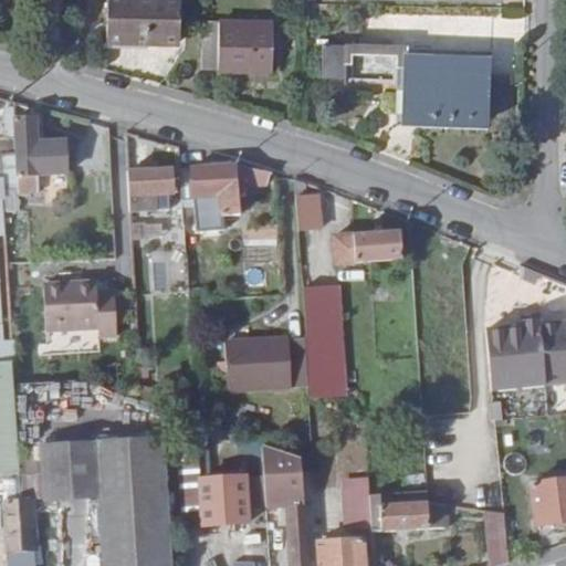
[(181,0),(108,0),(107,43),(181,44),(181,0)]
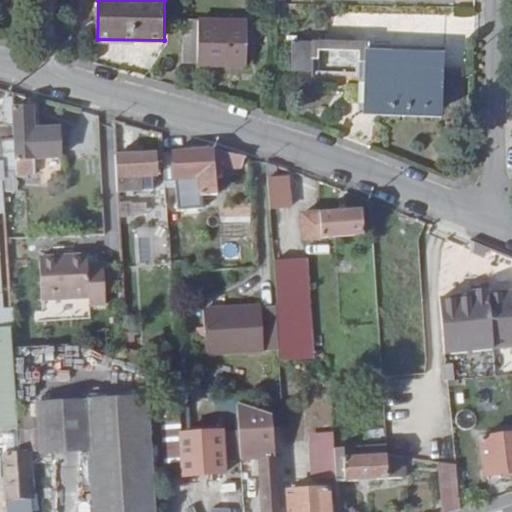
[(183,21),(182,63),(245,64),(246,22),(183,21)]
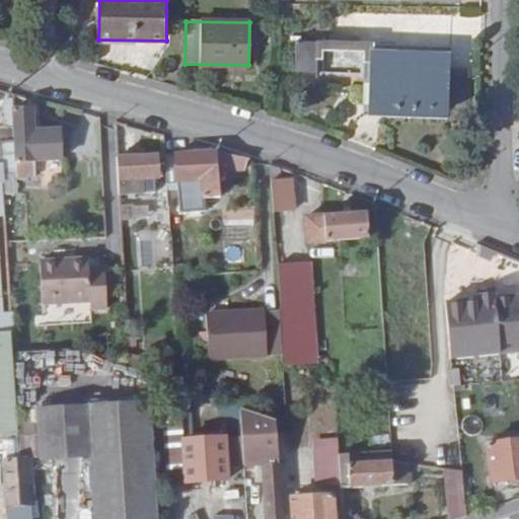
[(317,42),(296,41),(296,72),(316,73),(316,71),(317,42)]
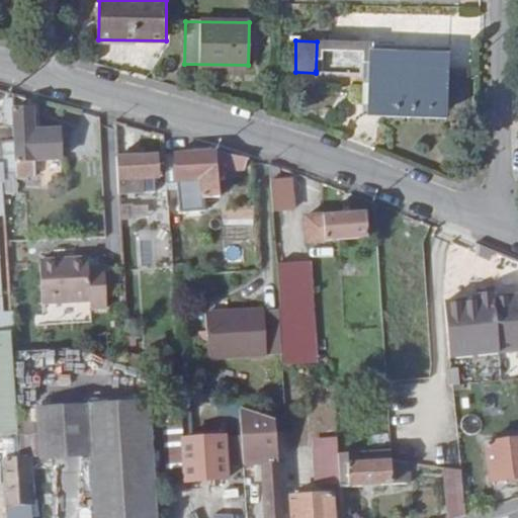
[(362,50),(361,73),(361,108),(370,108),(446,111),(447,53),(372,51),(372,44),(362,44),(362,50)]
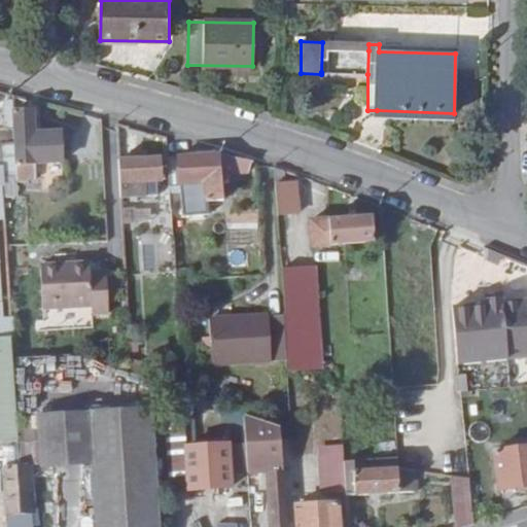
[(33,111),(14,112),(16,145),(19,181),(36,181),(36,161),(64,159),(63,131),(34,133),(33,111)]
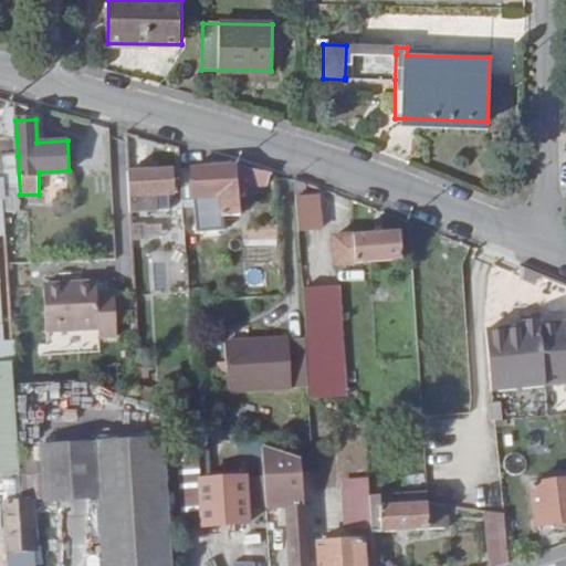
[(18,156),(1,157),(3,196),(20,195),(18,156)]
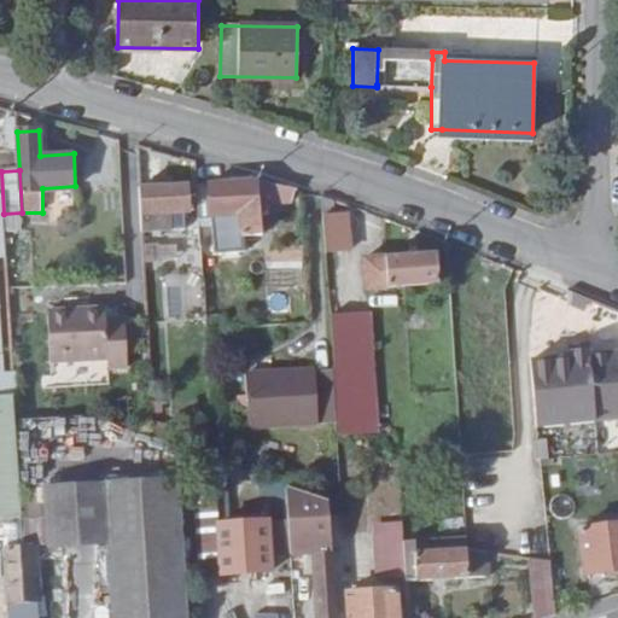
[(213,184),(198,185),(200,219),(235,216),(235,222),(242,222),(242,237),(263,237),(260,213),(266,211),(266,207),(287,205),(286,185),(261,179),(213,182),(213,184)]
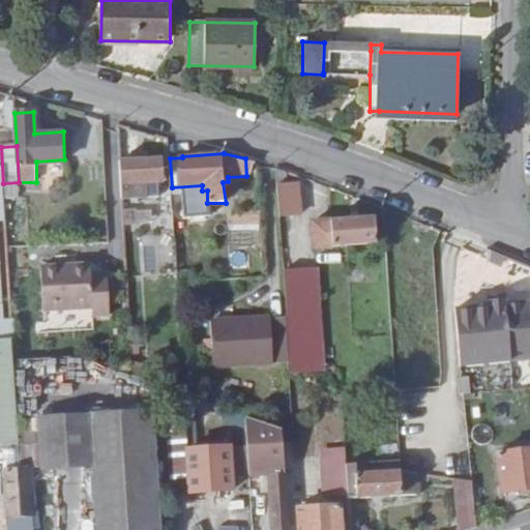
[(163,158),(120,162),(121,199),(144,199),(143,183),(164,182),(163,158)]
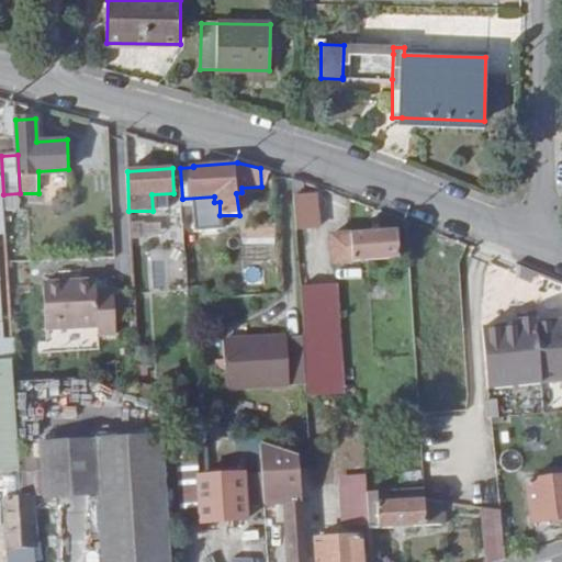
[(304,181),(292,178),(296,231),(319,229),(317,193),(305,194),(304,181)]
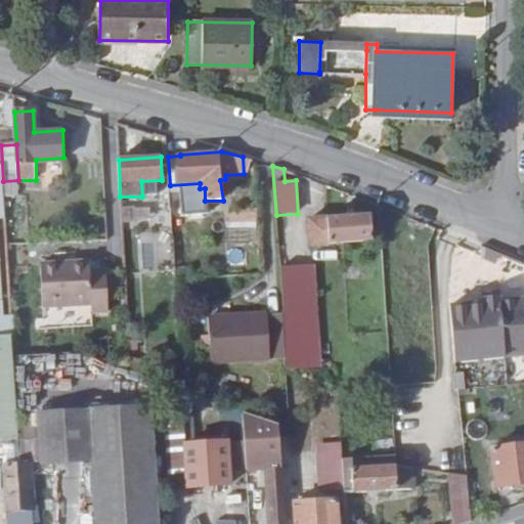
[(172,210),(170,185),(163,187),(160,191),(160,203),(156,203),(156,211),(172,210)]
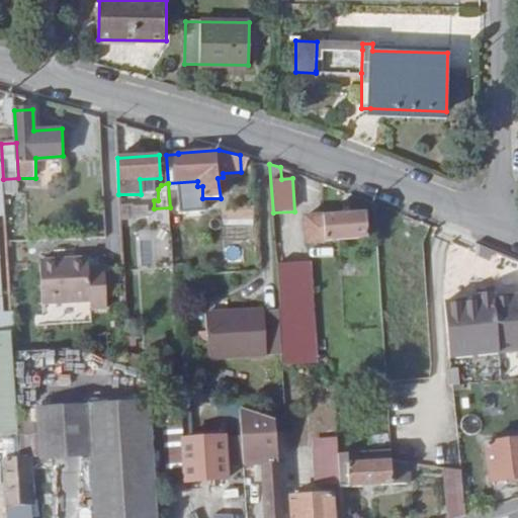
[(304,217),(306,240),(366,236),(364,211),(304,217)]
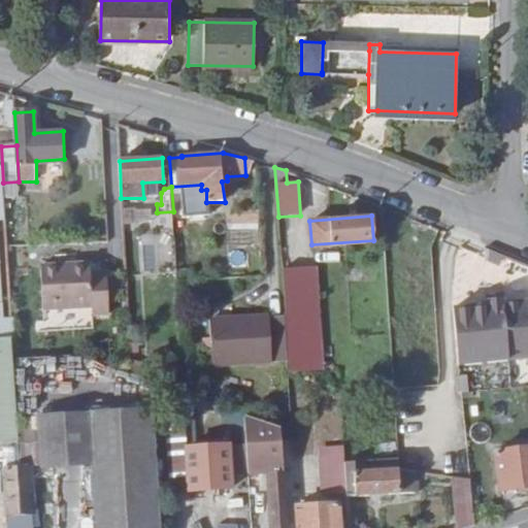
[(0,336),(12,336),(11,316),(4,317),(0,262),(0,336)]
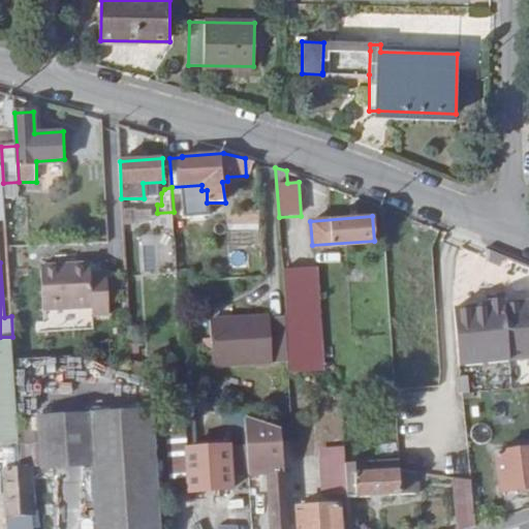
[(89,265),(37,267),(39,311),(92,309),(91,316),(109,315),(106,274),(90,275),(89,265)]
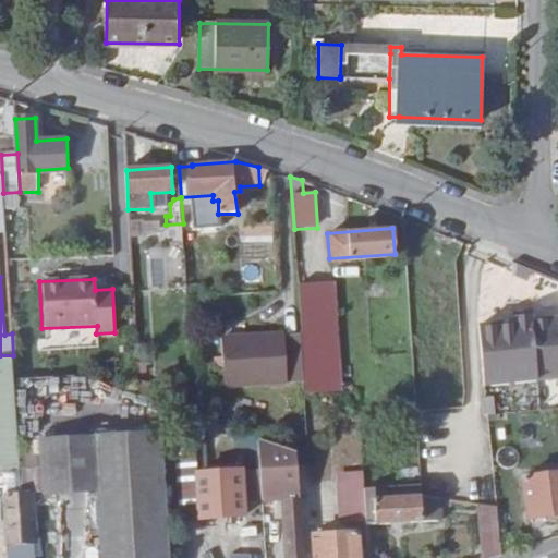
[(332,282),(298,286),(301,332),(304,380),(305,392),(341,390),(332,282)]
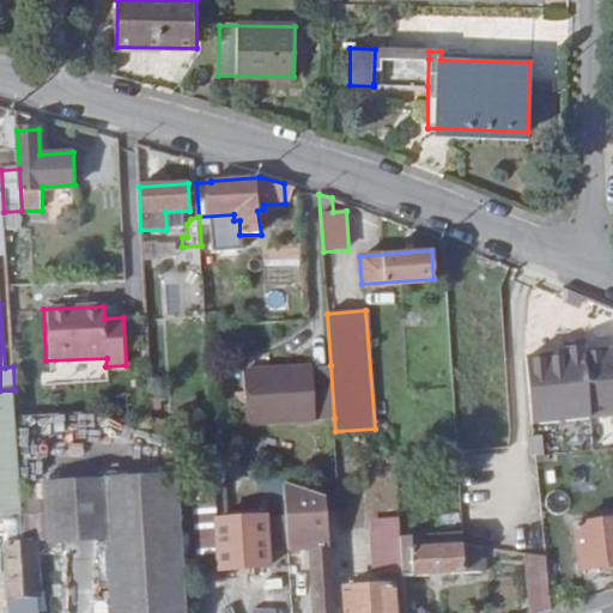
[(612,413),(612,347),(584,351),(583,346),(565,349),(565,353),(526,357),(532,423),(612,413)]
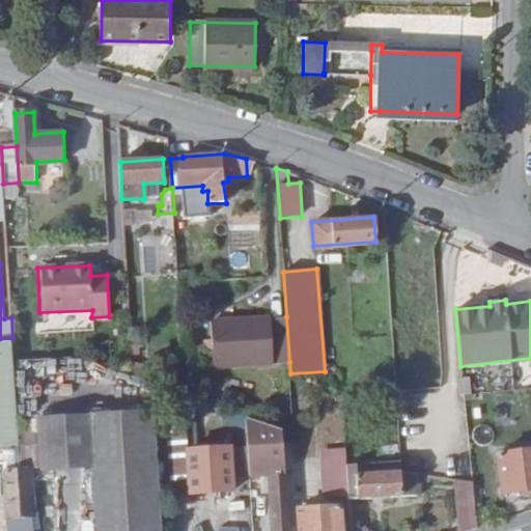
[(289,362),(286,316),(211,322),(212,339),(213,351),(214,366),(289,362)]
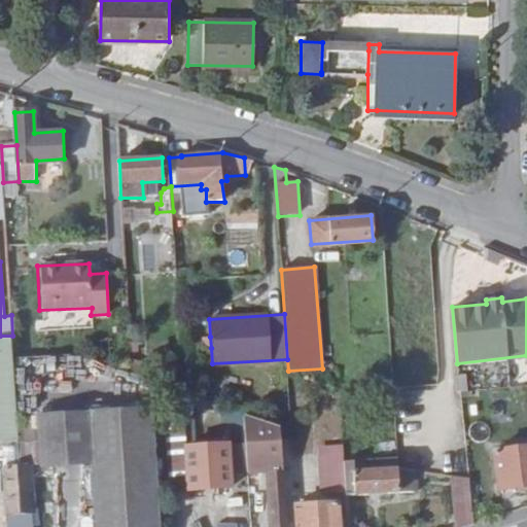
[(18,415),(13,357),(12,336),(0,336),(0,440),(20,438),(18,415)]
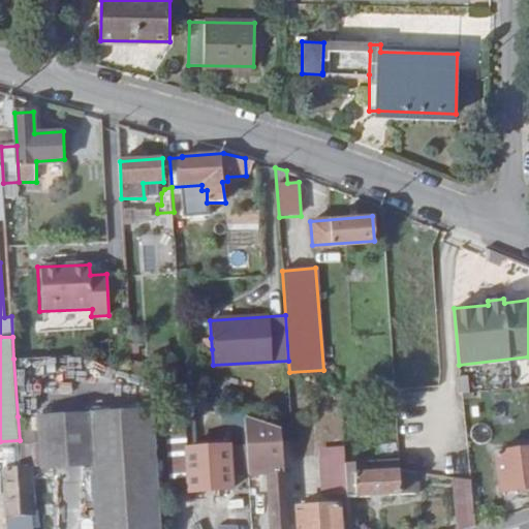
[(212,349),(211,338),(204,339),(204,350),(212,349)]
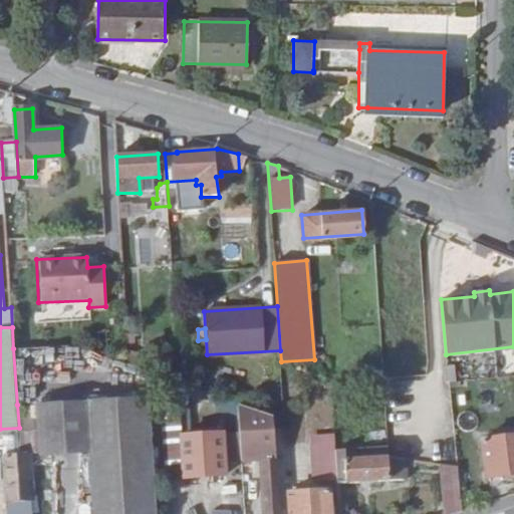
[(154,513),(148,398),(88,402),(90,453),(93,513),(154,513)]
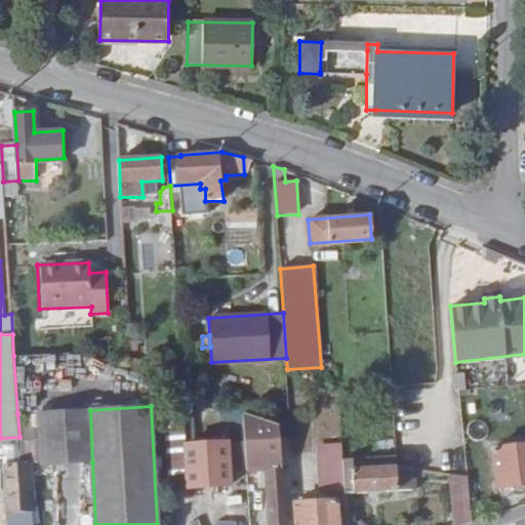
[(90,410),(39,412),(40,461),(40,465),(43,465),(92,462),(90,410)]
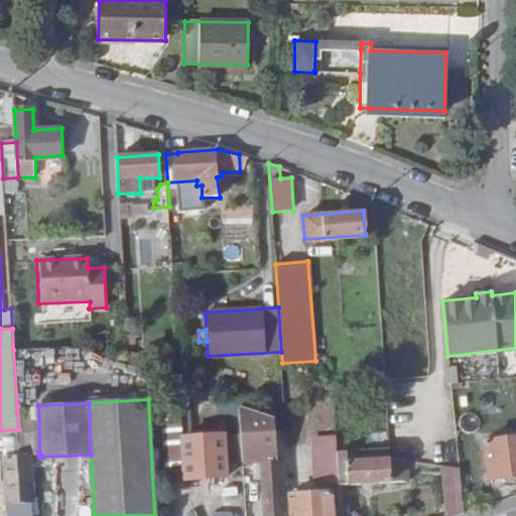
[(263,515),(280,515),(275,417),(238,403),(240,435),(241,459),(260,458),(263,515)]
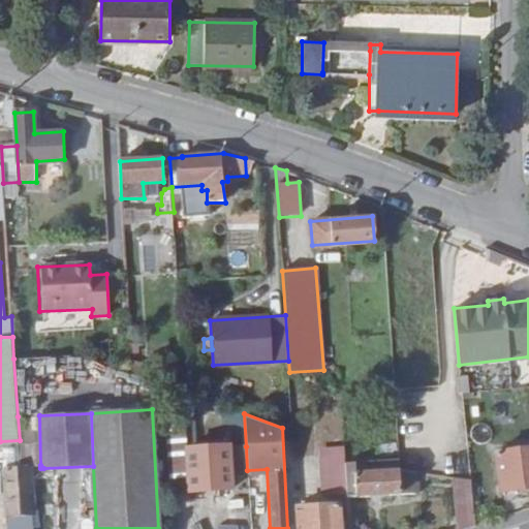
[(39,415),(18,416),(20,440),(21,466),(28,466),(40,465),(39,415)]
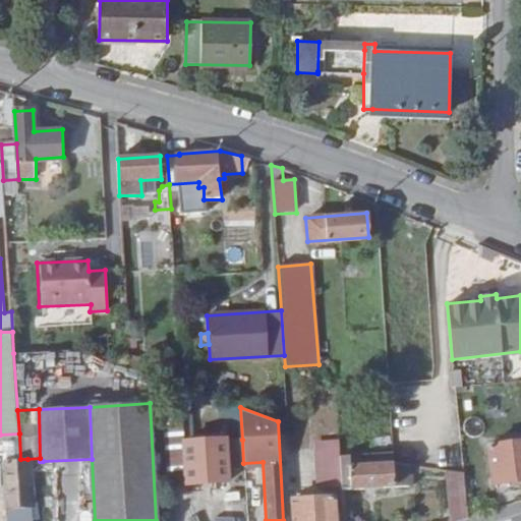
[(168,443),(170,484),(227,482),(226,470),(244,469),(243,463),(242,440),(168,443)]
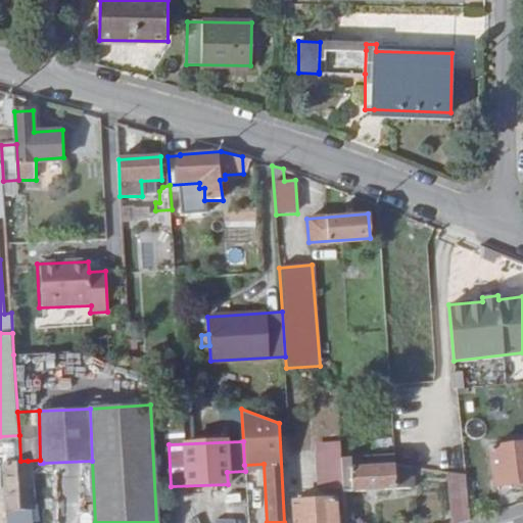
[(522,442),(490,446),(493,485),(522,482),(522,442)]
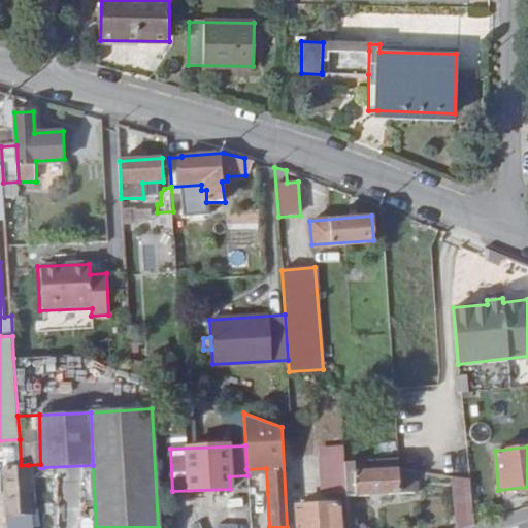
[(398,459),(397,448),(343,451),(343,454),(343,462),(356,462),(398,459)]
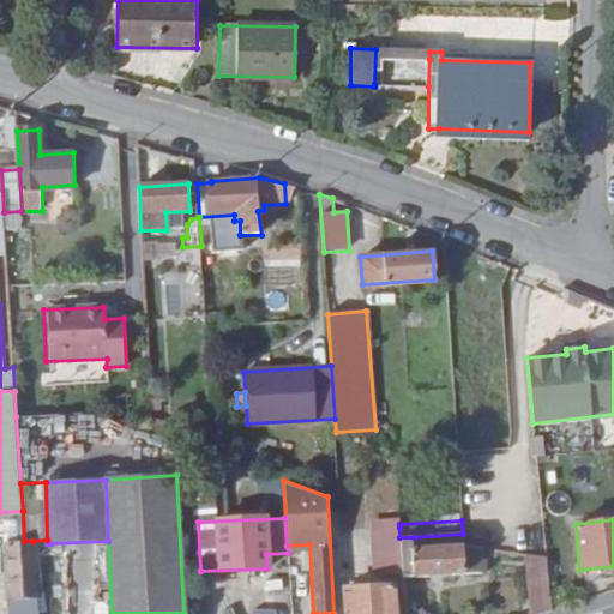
[(399,537),(399,528),(381,528),(383,573),(402,572),(399,537)]
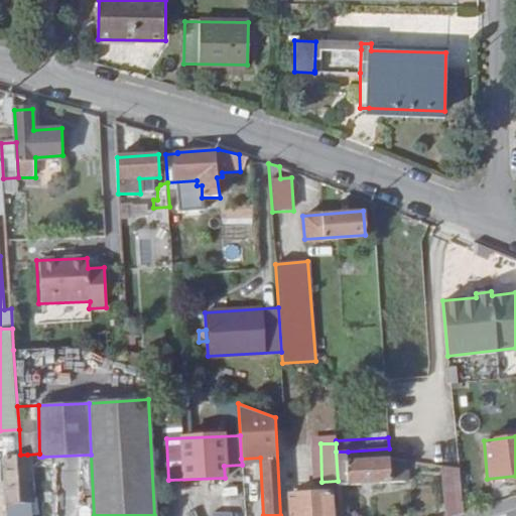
[(338,481),(338,486),(407,482),(405,461),(389,458),(349,461),(348,452),(336,452),(338,481)]
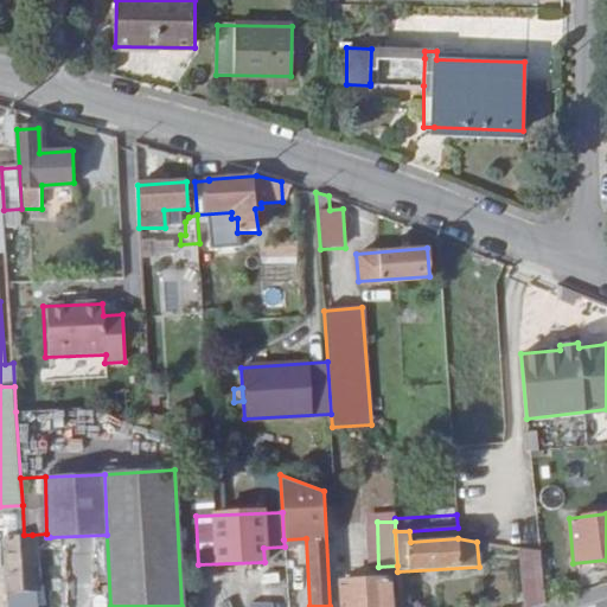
[(32,535),(37,606),(52,606),(50,537),(46,537),(46,534),(32,535)]
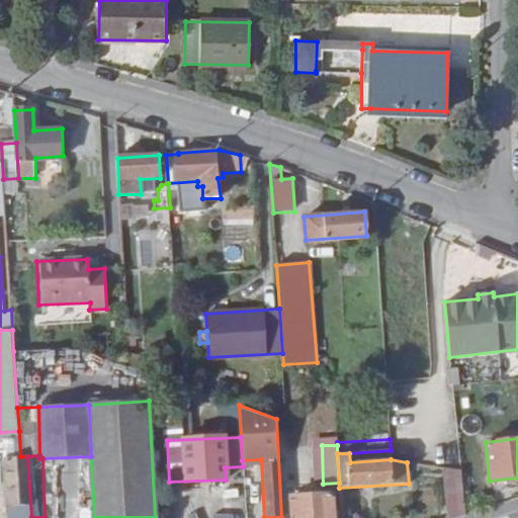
[(31,517),(27,456),(20,456),(4,457),(7,517),(31,517)]
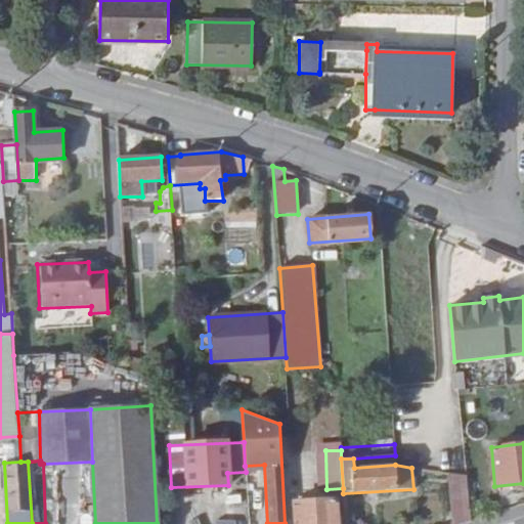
[(451,523),(457,523),(470,520),(466,476),(448,473),(451,523)]
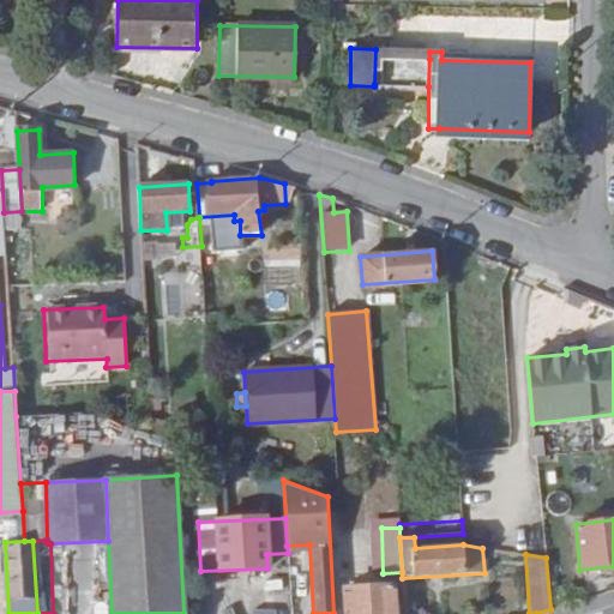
[(345,589),(345,613),(393,613),(393,587),(345,589)]
